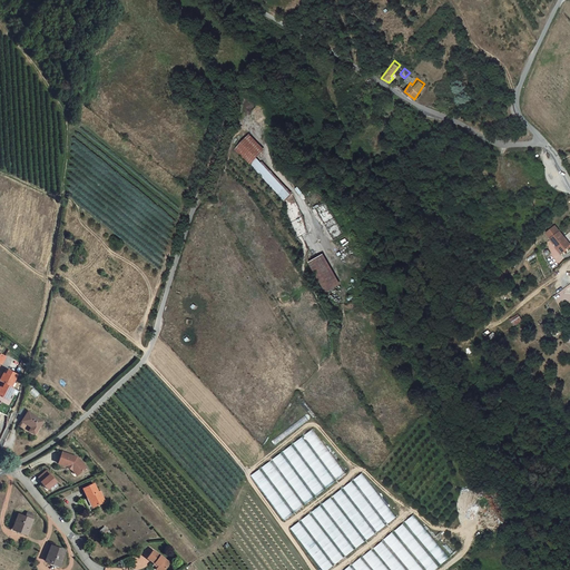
[(255,158),(264,150),(248,134),(234,149),(284,203),(293,194),(262,160),(259,163),(255,158)]
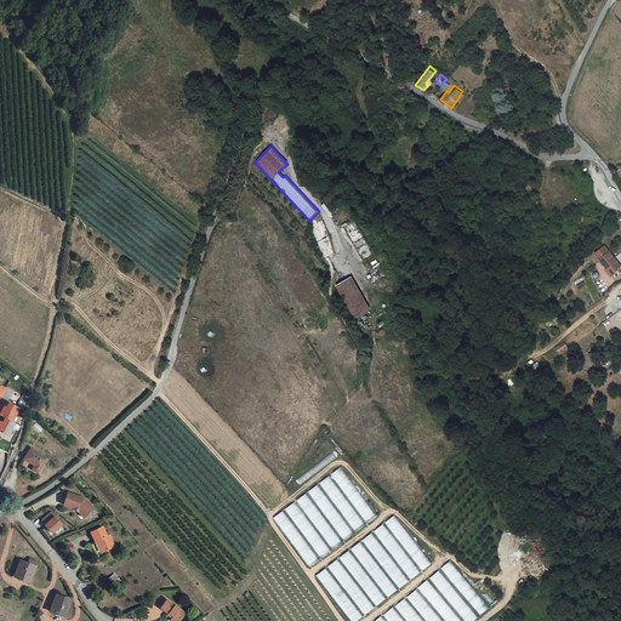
[(620,269),(608,255),(602,249),(593,256),(599,262),(605,269),(607,268),(614,277),(620,269)]
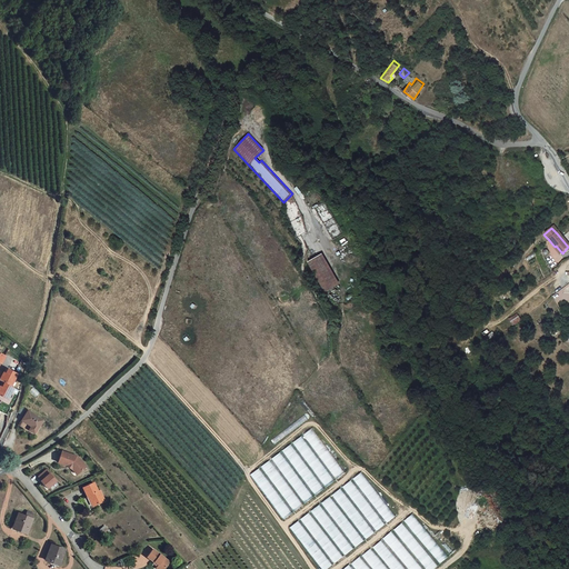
[(327,290),(341,281),(325,250),(308,258),(327,290)]
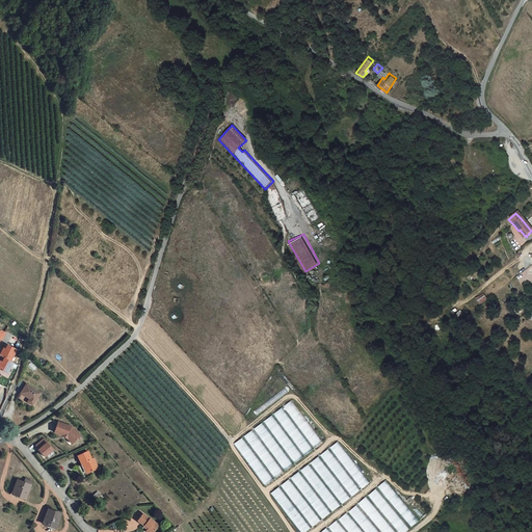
[(15,353),(17,349),(7,345),(5,349),(3,348),(0,353),(0,354),(2,356),(4,357),(2,362),(0,361),(0,370),(6,373),(9,366),(16,369),(18,365),(9,361),(14,352),(15,353)]
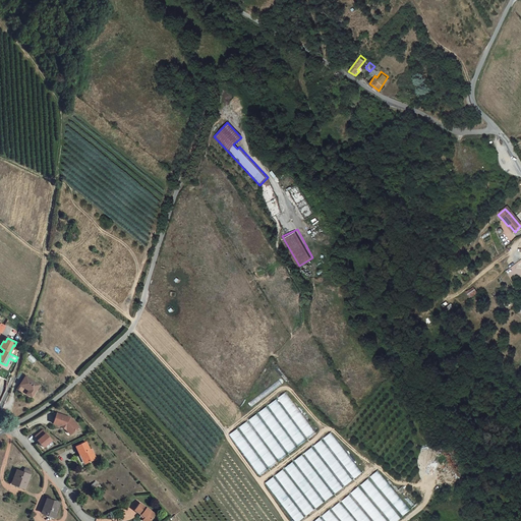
[(40,387),(26,377),(20,386),(27,392),(25,395),(32,398),(40,387)]
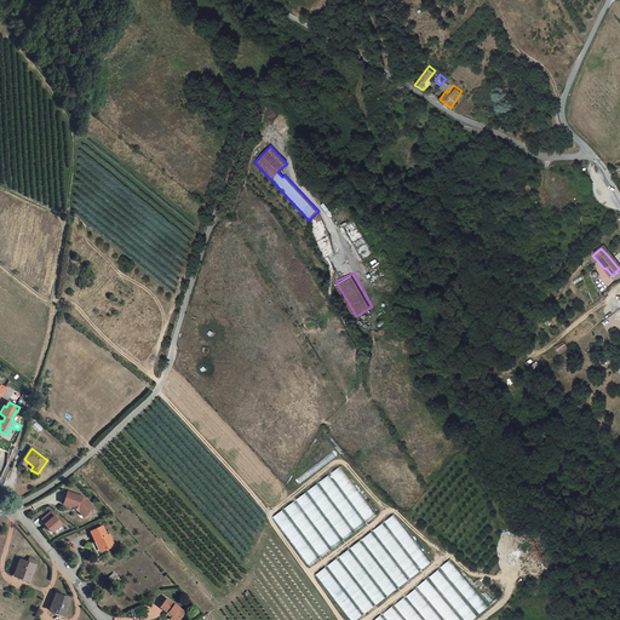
[(336,457),(333,453),(297,480),(300,483),(336,457)]
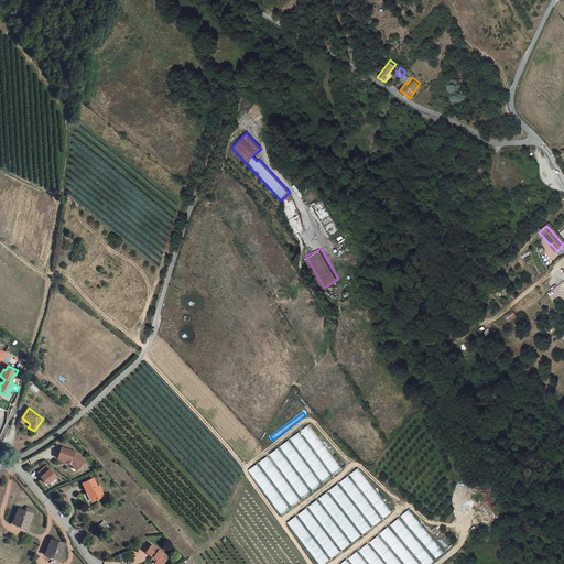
[(310,424),(301,431),(334,475),(343,468),(310,424)]
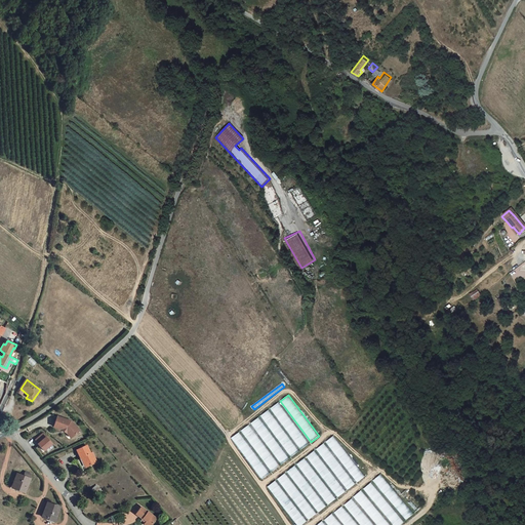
[(279,403),(271,409),(300,449),(309,443),(279,403)]
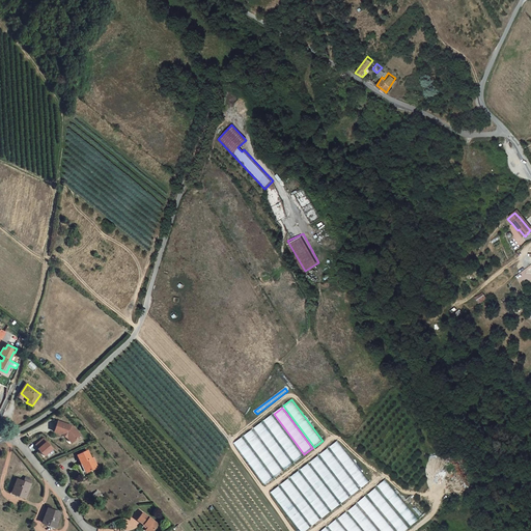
[(272,415),(263,421),(294,462),(303,455),(272,415)]
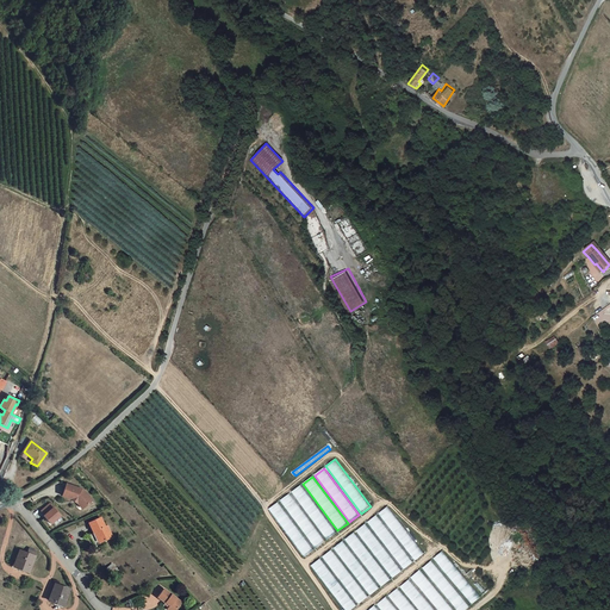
[(67,484),(62,496),(73,499),(75,500),(79,504),(82,509),(85,506),(92,500),(82,490),(67,484)]
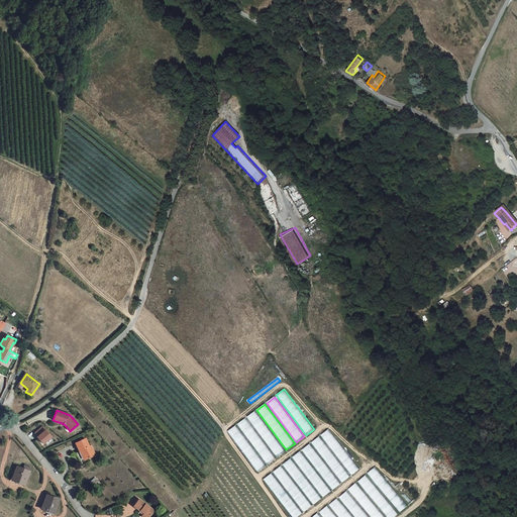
[(255,411),(247,417),(277,457),(285,451),(255,411)]
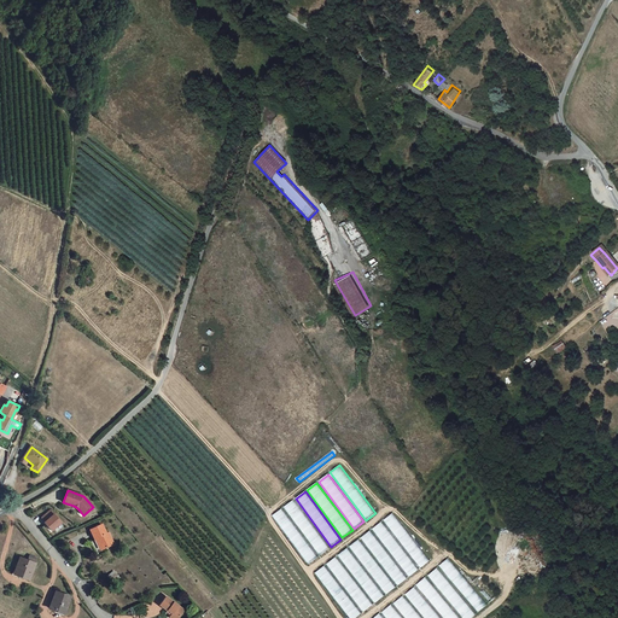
[(293,500),(284,507),(320,555),(330,548),(293,500)]
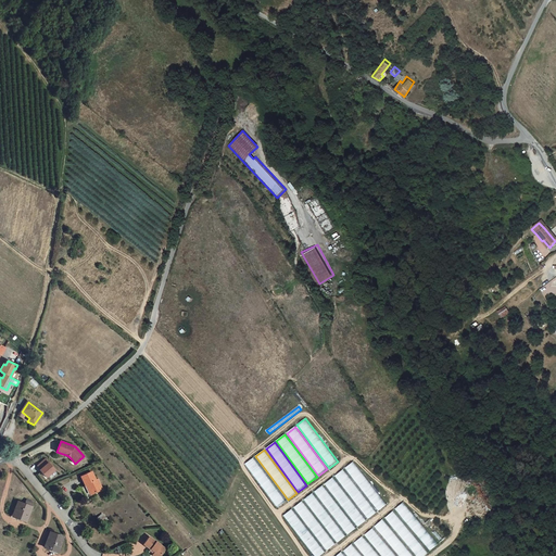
[(253,457),(244,464),(277,507),(286,501),(253,457)]
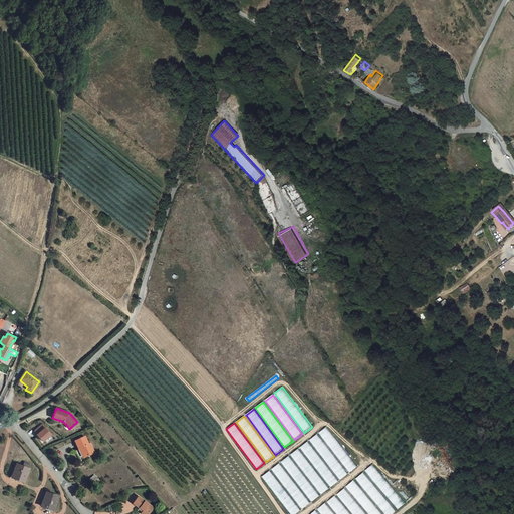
[(34,431),(37,434),(37,435),(42,441),(50,435),(42,425),(34,431)]
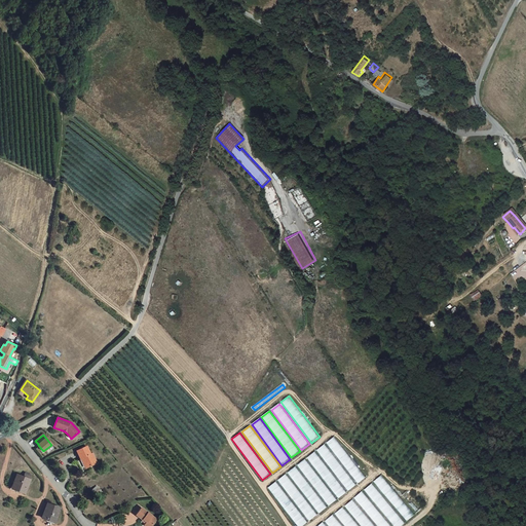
[(335,437),(327,443),(358,483),(366,477),(335,437)]
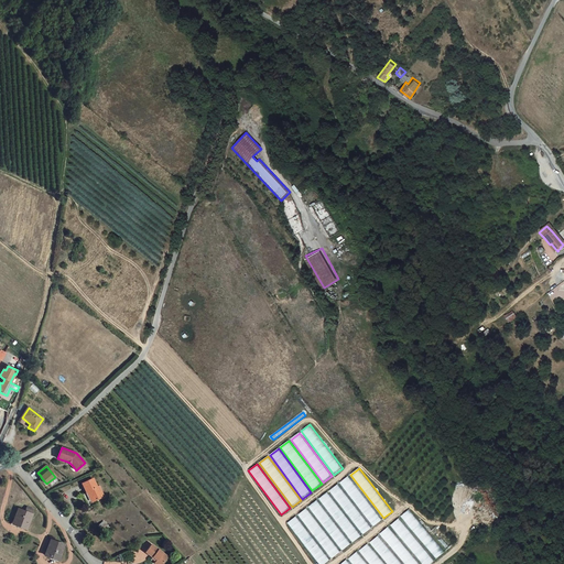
[(348,476),(339,483),(373,525),(381,519),(348,476)]
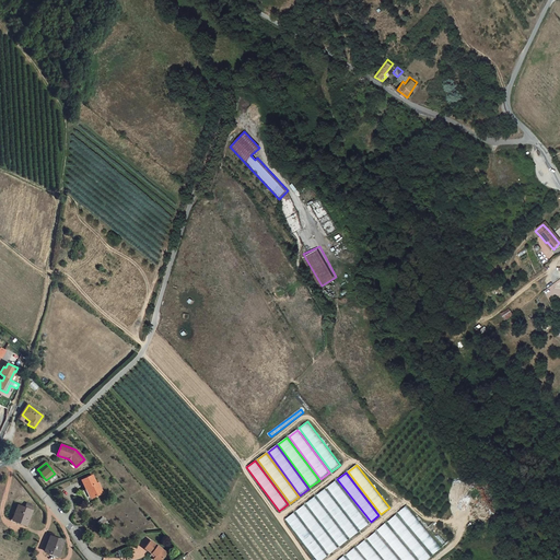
[(92,499),(102,496),(98,486),(96,486),(93,478),(83,481),(86,490),(89,490),(92,499)]
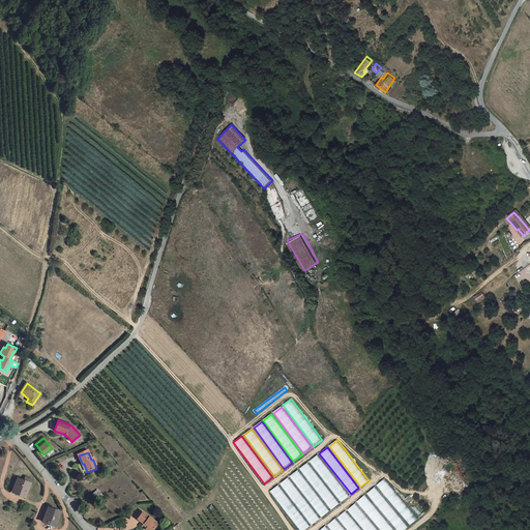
[(317,455),(310,462),(341,502),(349,496),(317,455)]
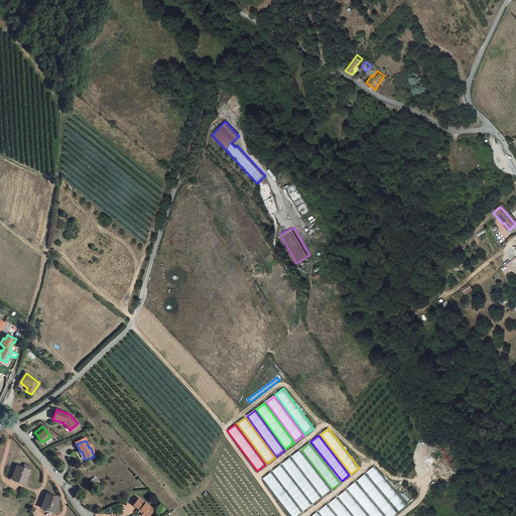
[(299,450),(291,457),(321,496),(330,490),(299,450)]
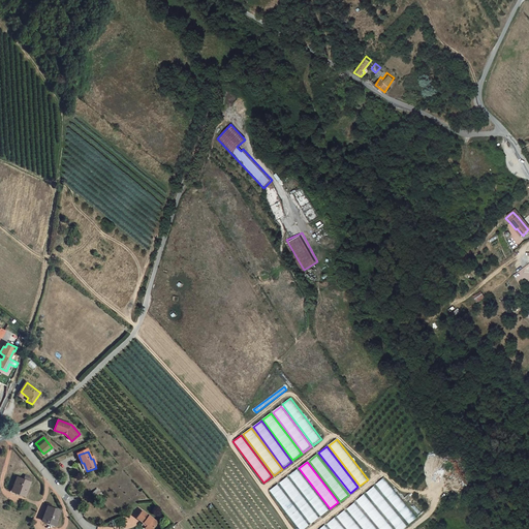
[(298,469),(289,475),(320,516),(329,509),(298,469)]
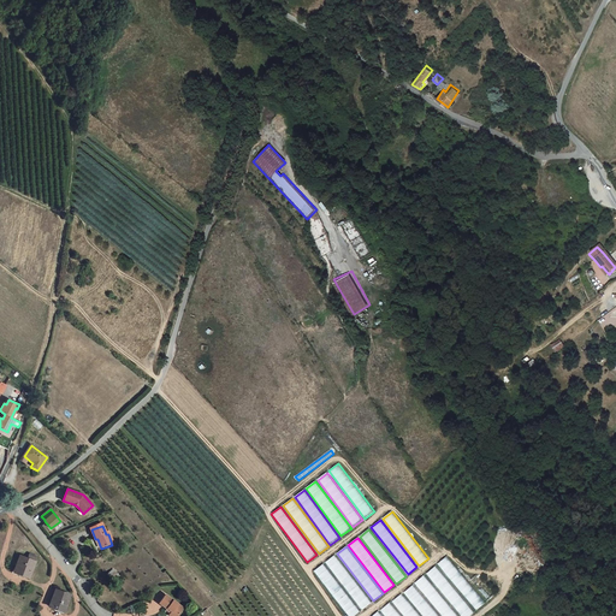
[(21,557),(15,573),(30,579),(36,562),(39,557),(30,555),(29,560),(21,557)]
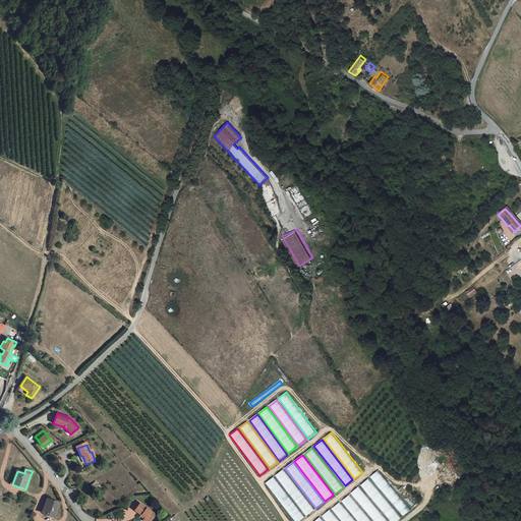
[(283,469),(275,475),(306,516),(314,509),(283,469)]
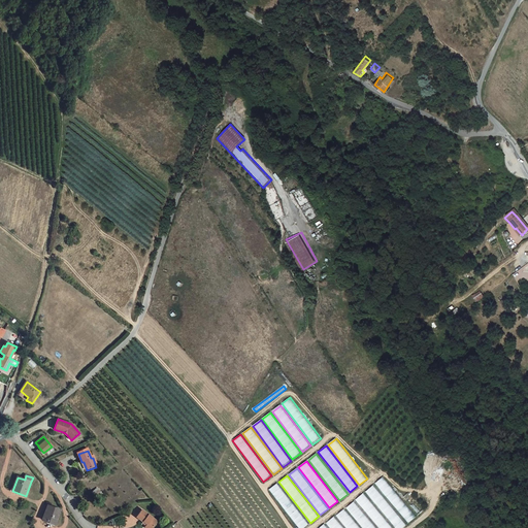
[(383,477),(375,484),(408,522),(416,516),(383,477)]
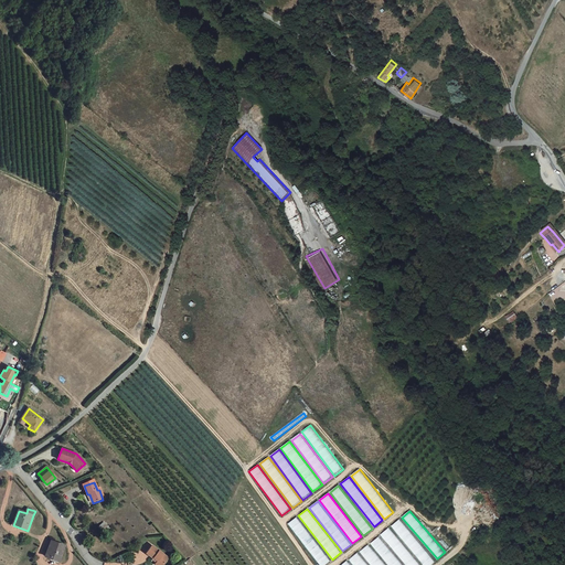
[(297,518),(288,524),(319,564),(323,564),(330,561),(297,518)]
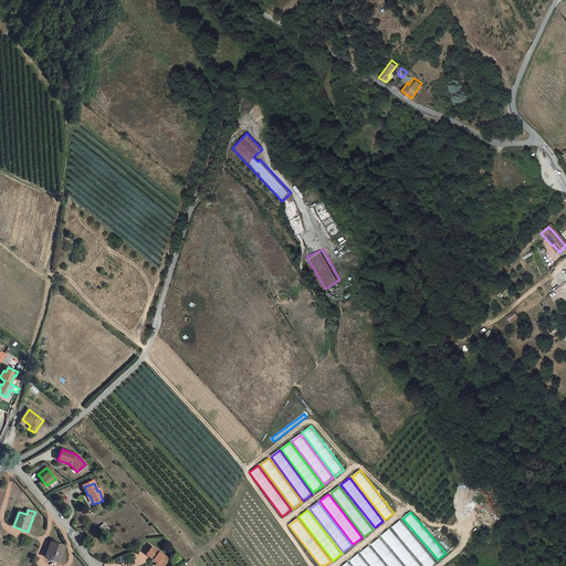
[(400,521),(391,527),(425,565),(430,565),(436,562),(400,521)]
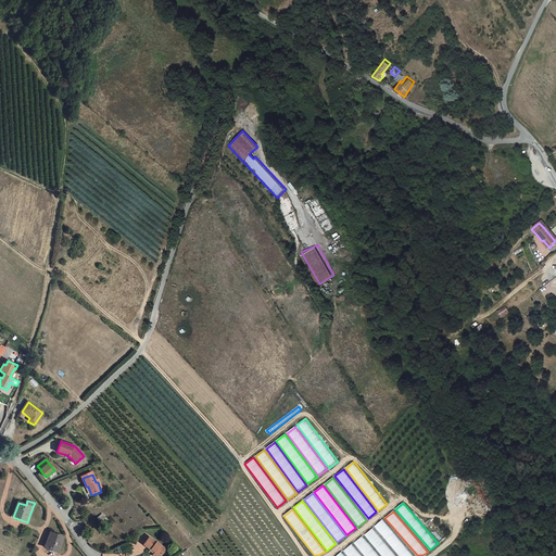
[(425,523),(440,541),(444,536),(430,519),(425,523)]
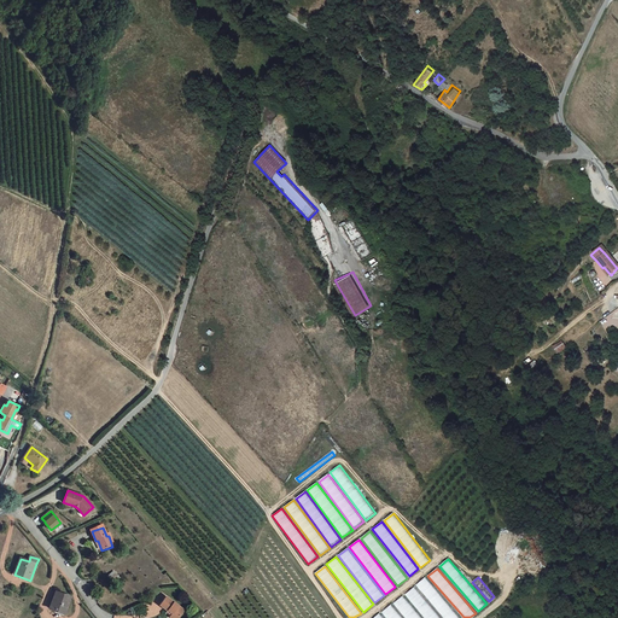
[(459,617),(425,578),(417,586),(443,617),(459,617)]
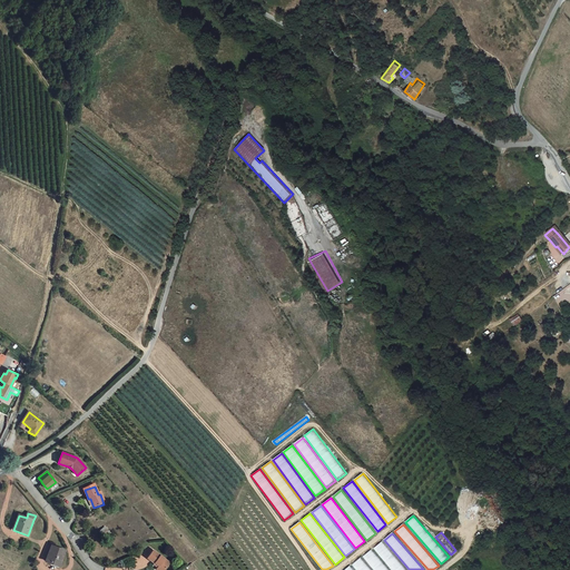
[(405,569),(382,542),(374,549),(391,569),(405,569)]
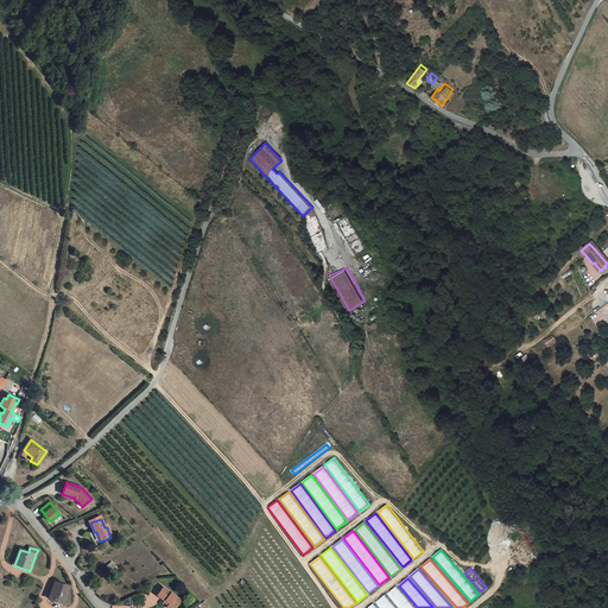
[(62,605),(68,588),(52,582),(46,599),(62,605)]
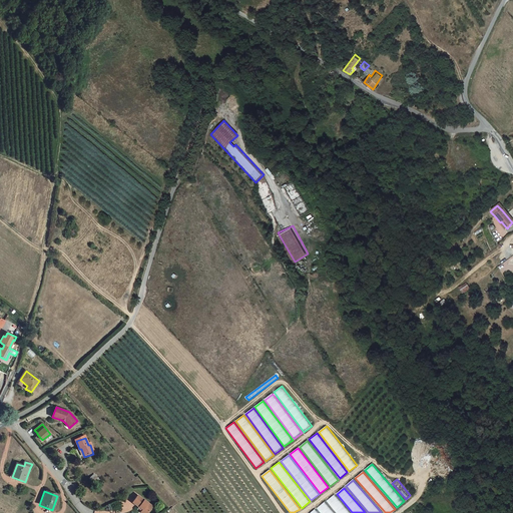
[(349,512),(334,495),(327,501),(336,512),(349,512)]
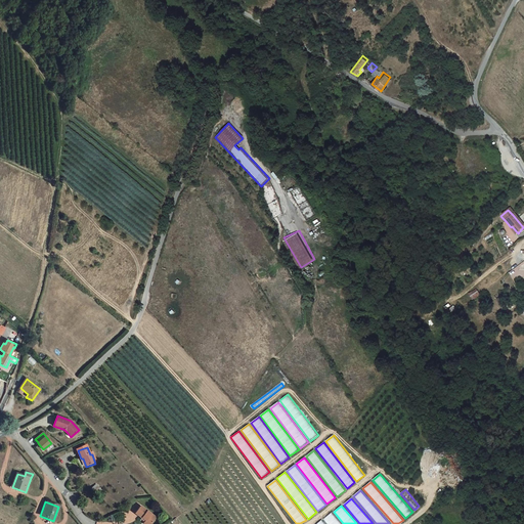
[(147,523),(153,523),(158,518),(142,507),(136,514),(143,519),(144,518),(147,521),(146,523),(147,523)]
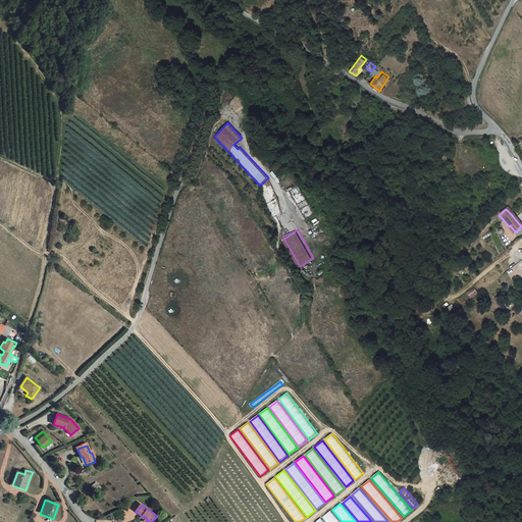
[(338,521),(329,511),(322,517),(326,521),(338,521)]
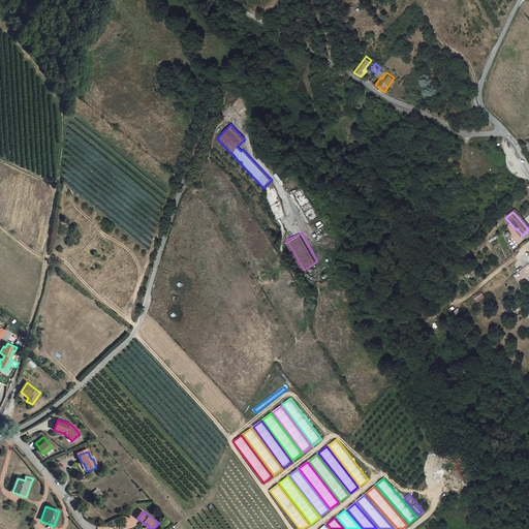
All buildings are outlined.
